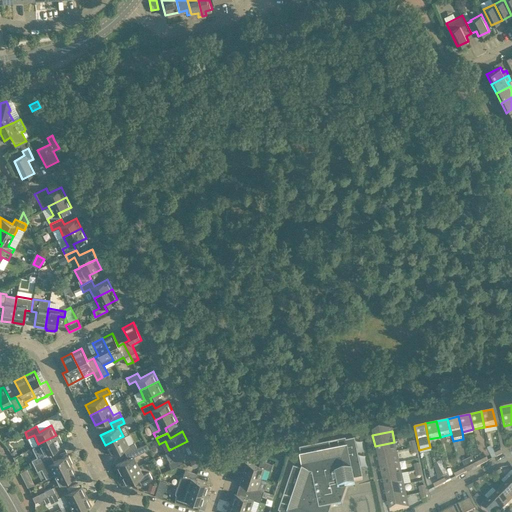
[(58,435),(57,436),(56,435),(38,444),(32,447),(37,457),(31,459),(34,465),(51,456),(49,451),(61,445),(61,444),(62,443),(58,435)]
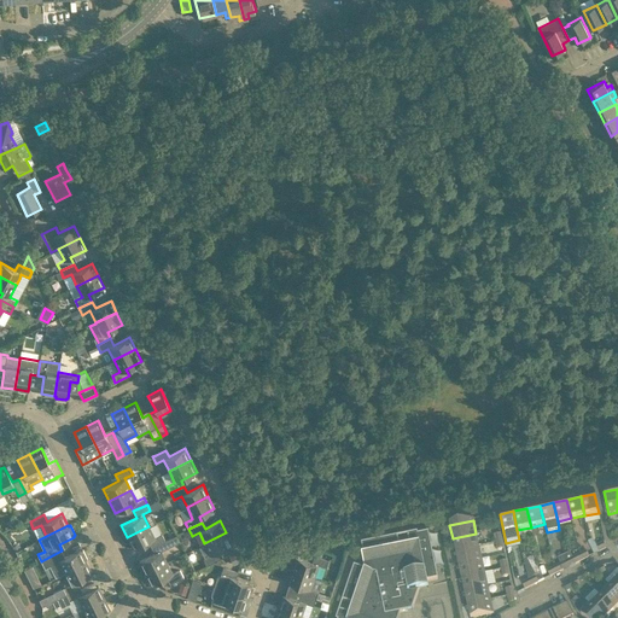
[(151,547),(165,541),(162,534),(155,537),(149,526),(127,537),(133,549),(149,541),(151,547)]
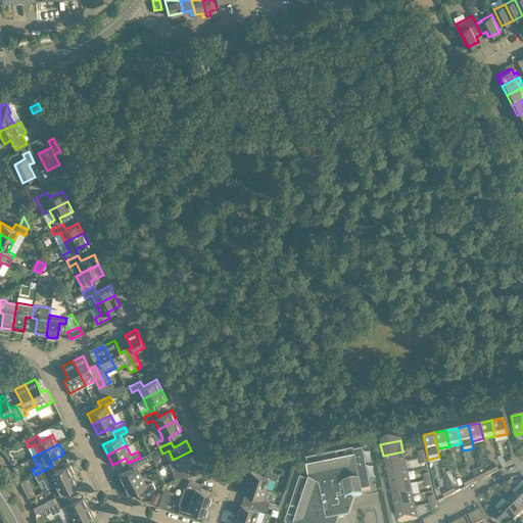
[(184,467),(196,461),(191,450),(173,460),(168,463),(173,472),(172,473),(175,478),(186,472),(184,467)]
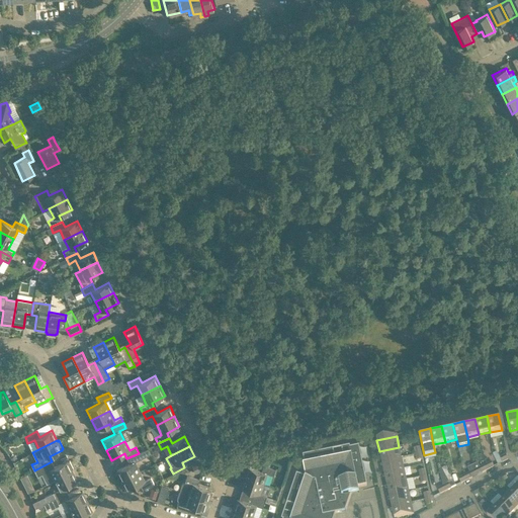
[(330,517),(331,515),(345,512),(351,495),(359,494),(358,488),(367,487),(359,447),(350,448),(350,447),(341,448),(343,457),(335,459),(333,450),(303,456),(305,465),(304,465),(306,478),(296,475),(281,517),(330,517)]
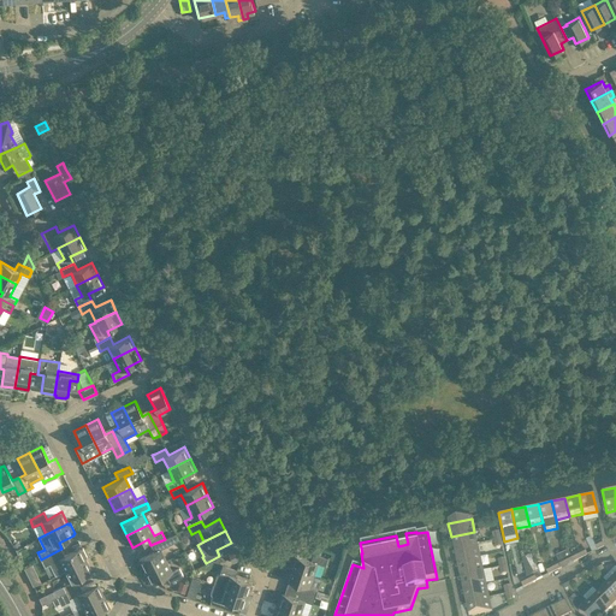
[(478,545),(474,532),(451,537),(454,551),(478,545)]
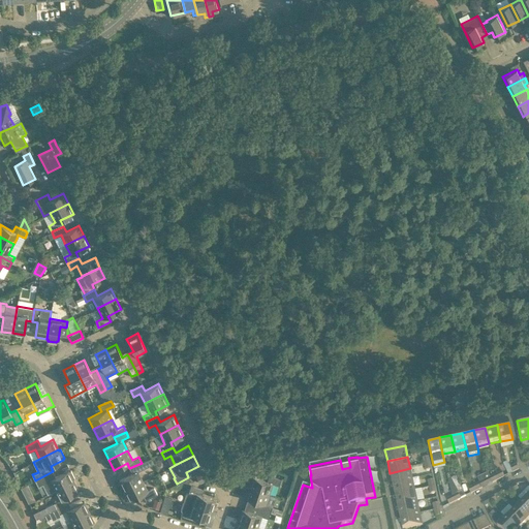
[(124,491),(143,481),(137,471),(154,463),(151,458),(142,463),(129,468),(132,473),(119,480),(124,491)]
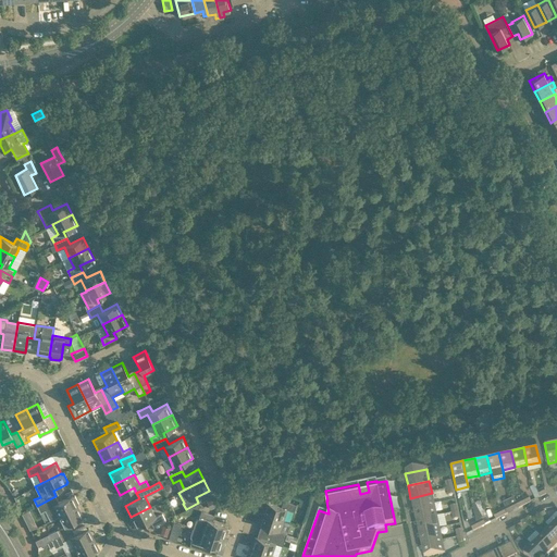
[(434,505),(432,493),(410,498),(413,510),(434,505)]
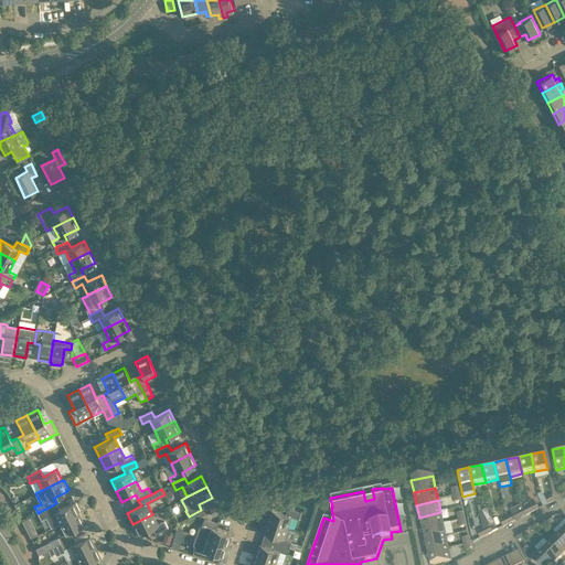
[(56,503),(38,513),(41,519),(45,516),(51,528),(59,523),(78,513),(78,512),(80,511),(75,503),(74,503),(73,502),(60,509),(56,503)]
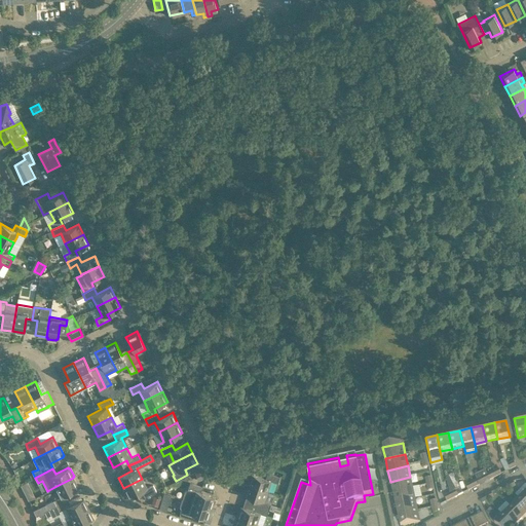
[(198,481),(205,478),(201,468),(194,472),(198,481)]
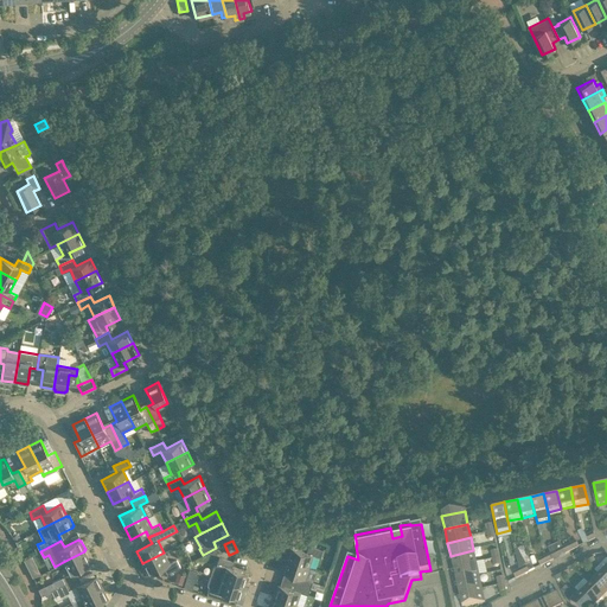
[(554,555),(563,547),(558,542),(549,550),(554,555)]
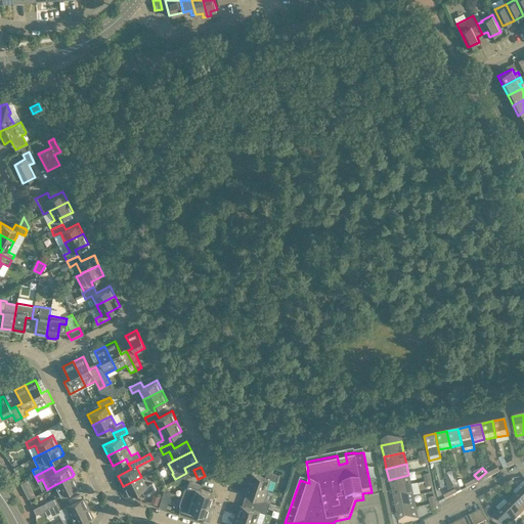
[(270,479),(277,481),(279,475),(267,471),(265,477),(251,472),(248,483),(267,489),(270,479)]
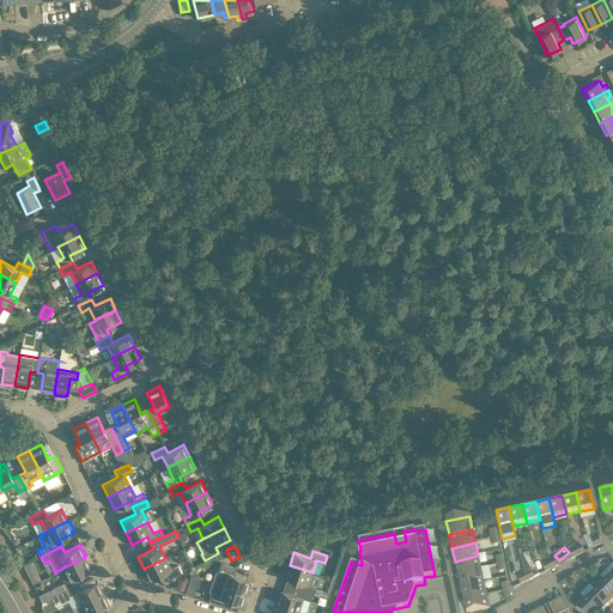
[(480,570),(478,556),(455,562),(457,575),(480,570)]
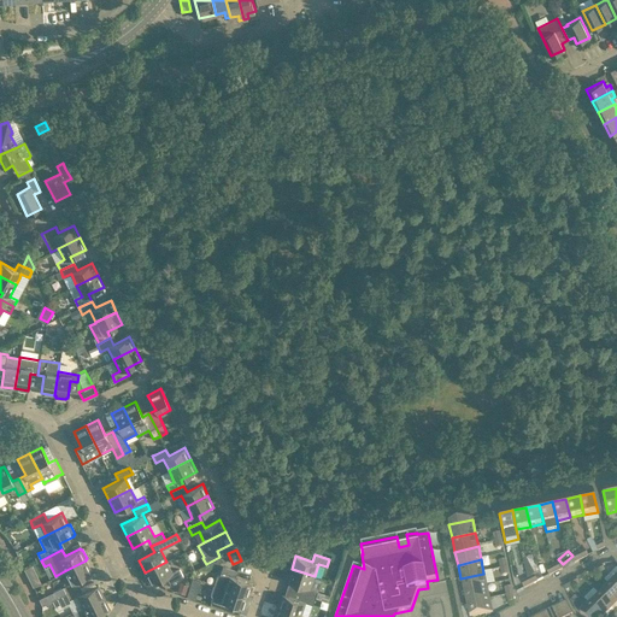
[(63,587),(39,599),(42,605),(65,593),(80,586),(76,580),(92,573),(86,560),(64,571),(70,583),(63,587)]
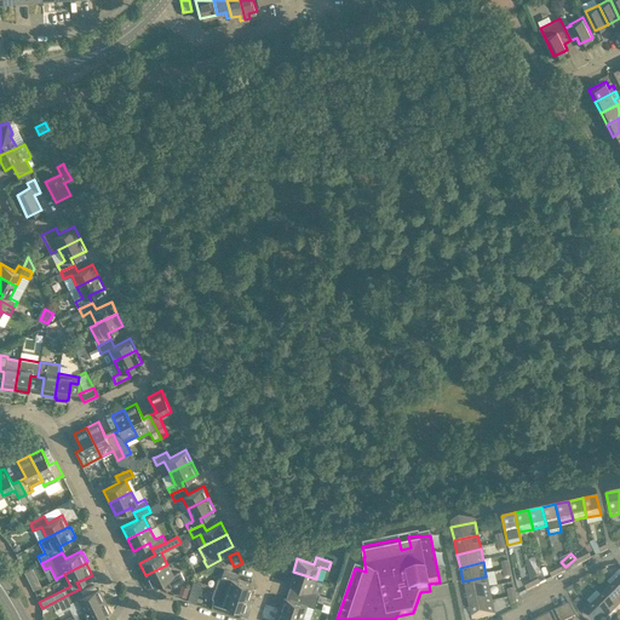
[(183,579),(181,572),(173,575),(167,564),(145,575),(151,586),(167,579),(170,585),(183,579)]
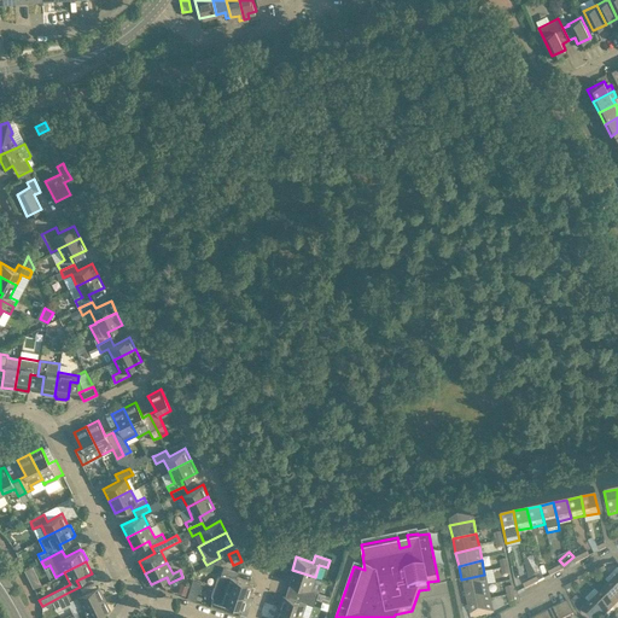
[(223,567),(220,577),(219,576),(217,577),(214,586),(248,596),(251,584),(235,578),(238,572),(223,567)]
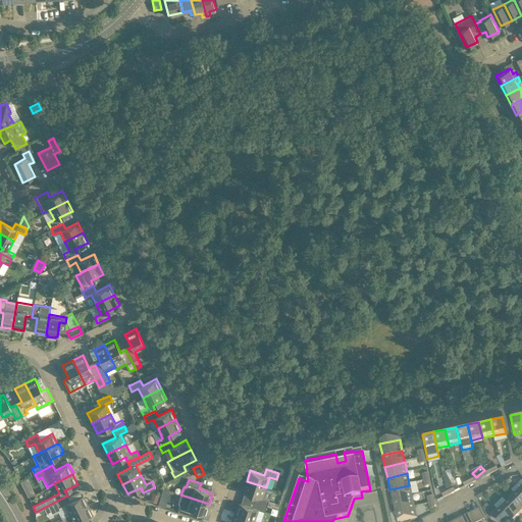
[(262,498),(266,487),(247,481),(243,491),(257,497),(255,502),(267,506),(269,500),(262,498)]
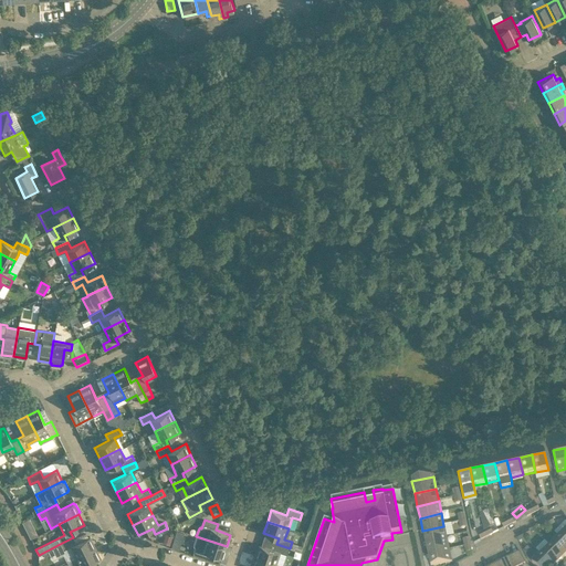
[(447,538),(443,526),(422,531),(426,543),(447,538)]
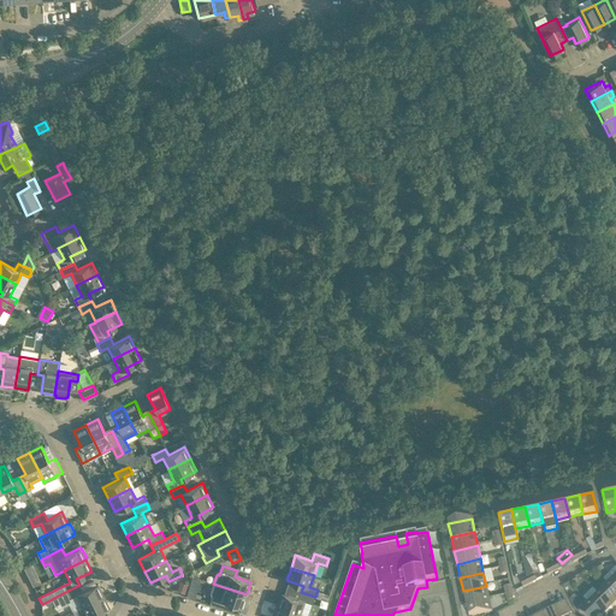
[(539,573),(527,580),(529,585),(542,579),(539,573)]
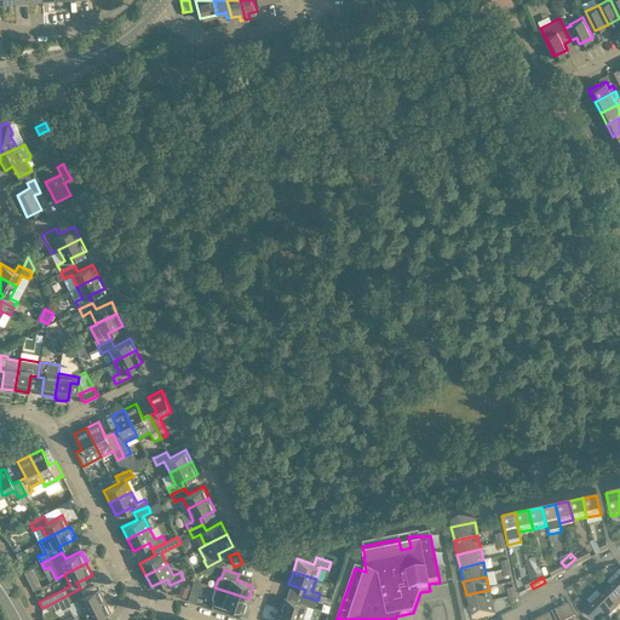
[(67,596),(52,603),(57,613),(73,606),(78,613),(104,600),(98,587),(82,595),(80,589),(65,596),(67,596)]
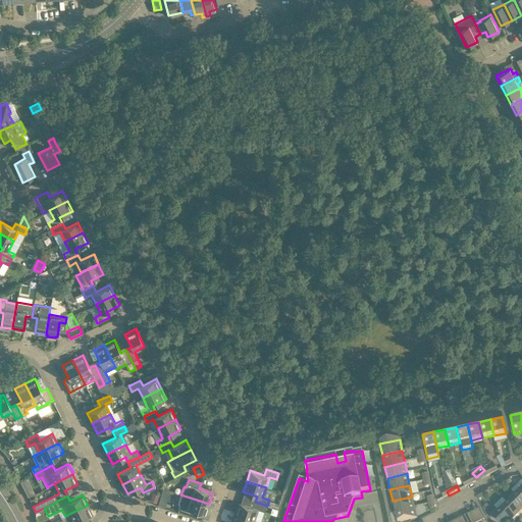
[(205,515),(209,504),(180,494),(178,502),(178,503),(179,504),(177,512),(190,516),(192,510),(205,515)]
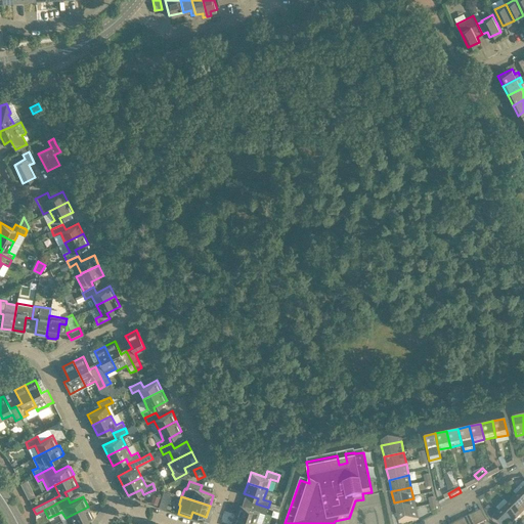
[(416,510),(413,498),(394,503),(396,514),(416,510)]
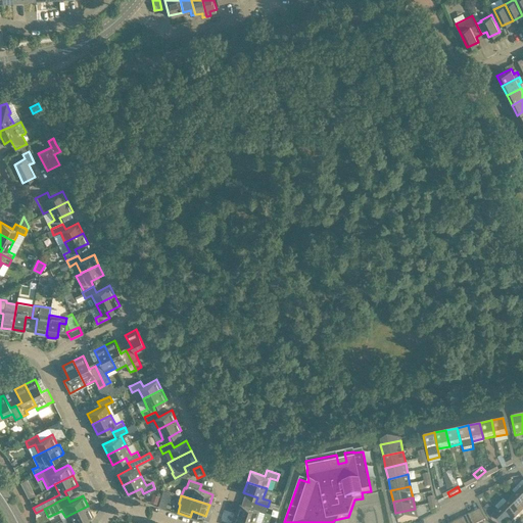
[(522,514),(522,504),(517,497),(508,506),(520,517),(522,514)]
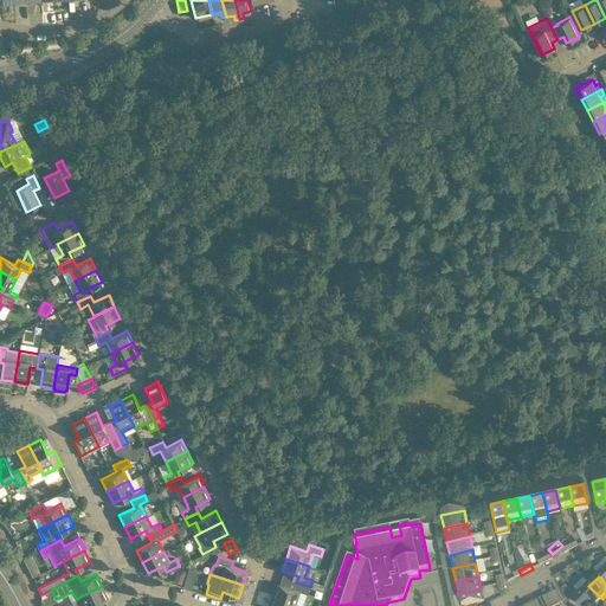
[(308,594),(310,587),(296,582),(294,588),(278,584),(274,595),(296,604),(301,591),(308,594)]
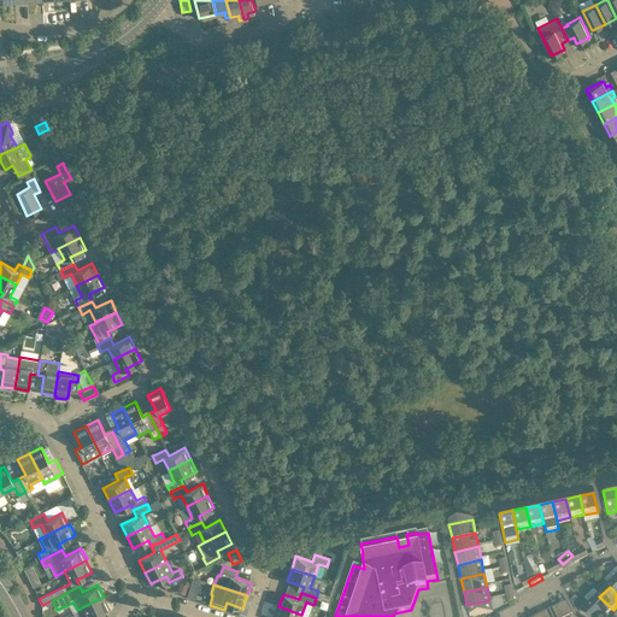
[(77,610),(74,611),(76,616),(94,616),(110,609),(104,597),(77,610)]
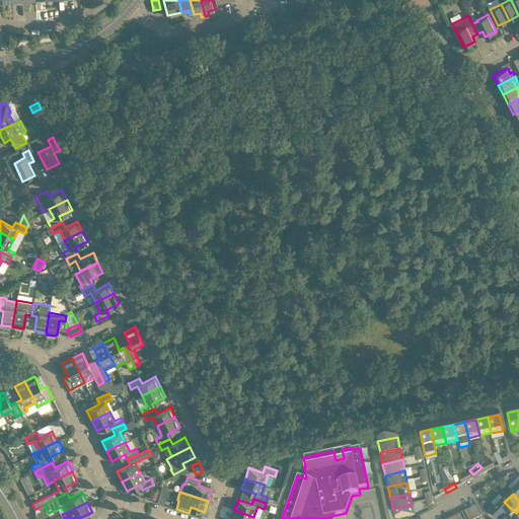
[(509,518),(516,513),(504,502),(496,510),(505,518),(509,518)]
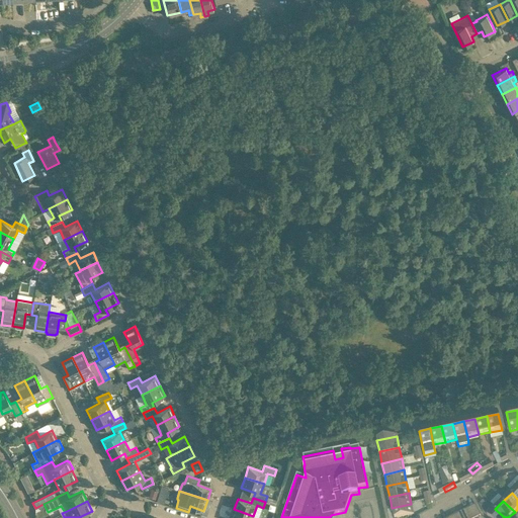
[(401,517),(414,515),(412,506),(411,504),(392,508),(394,517),(401,517)]
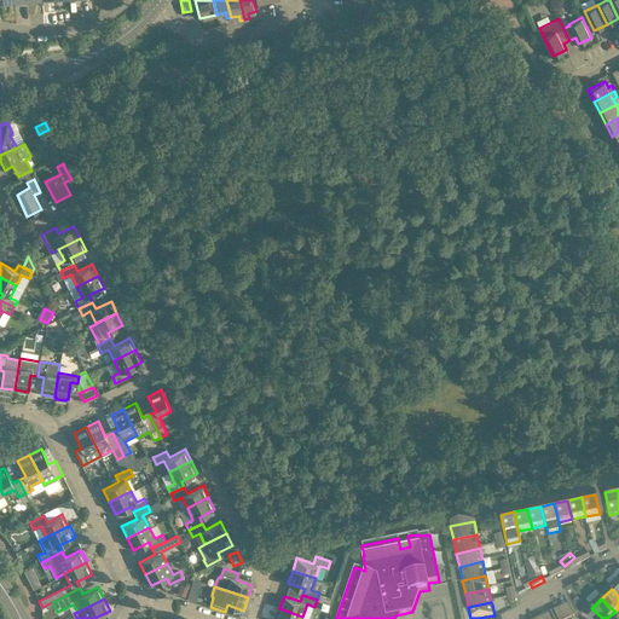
[(570,618),(574,617),(568,603),(561,607),(566,618),(570,618)]
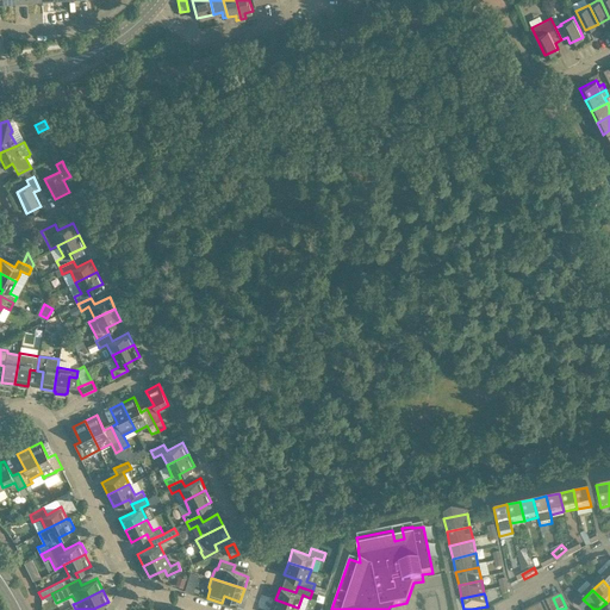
[(558,609),(553,598),(546,602),(549,609),(558,609)]
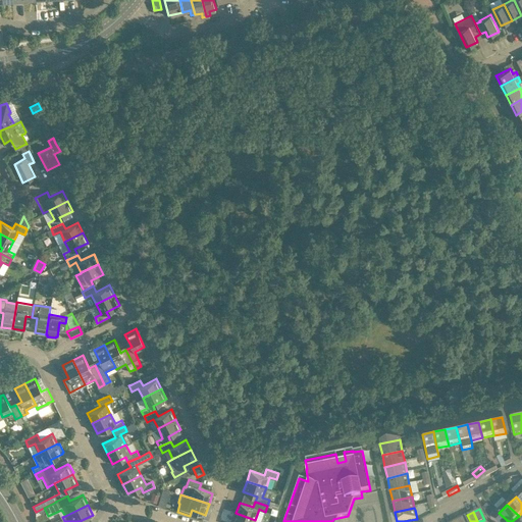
[(261,521),(262,521),(255,520),(236,513),(232,521),(261,521)]
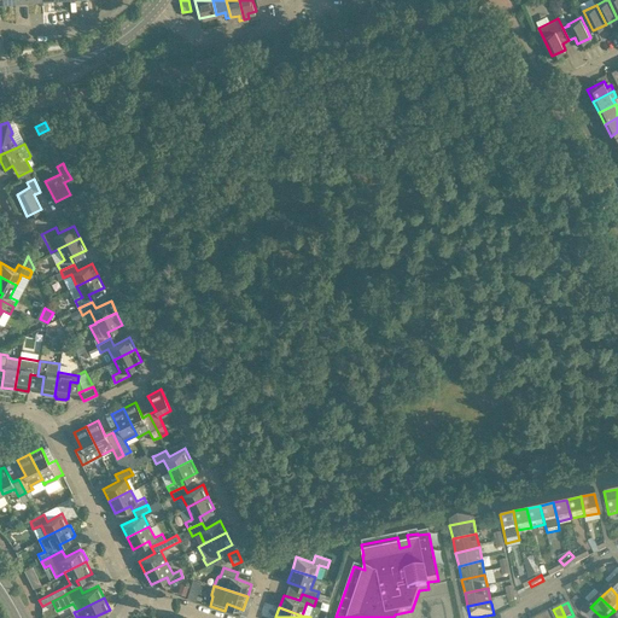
[(581,617),(601,617),(590,607),(581,617)]
